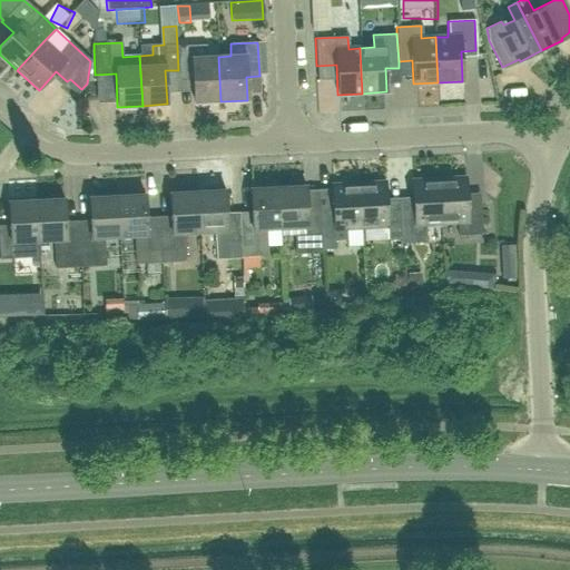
[(177,47),(178,70),(179,80),(193,79),(194,102),(220,101),(218,57),(206,57),(205,45),(177,47)]
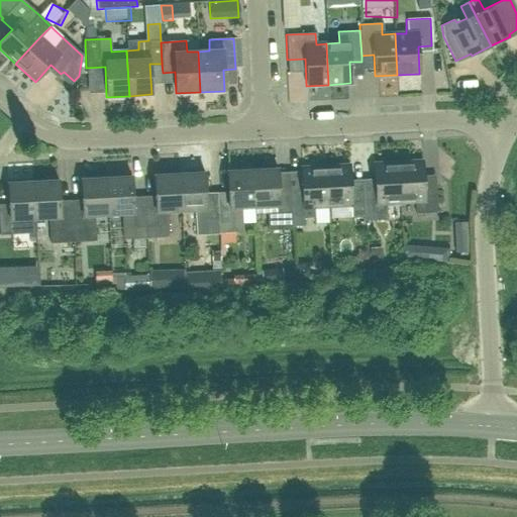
[(397,163),(400,203),(414,202),(415,214),(436,212),(435,184),(423,185),(422,161),(397,163)]
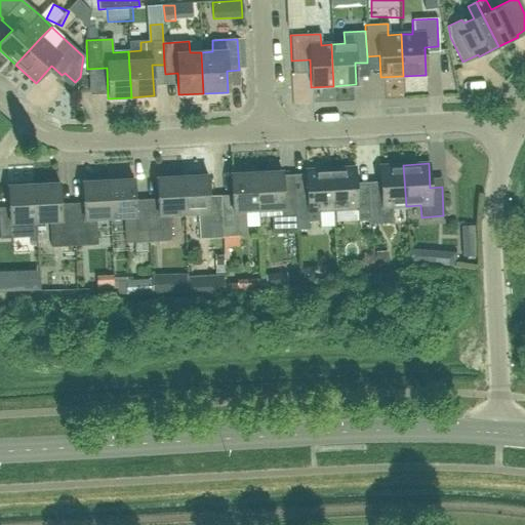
[(391,206),(406,206),(403,165),(378,166),(380,192),(368,193),(369,219),(369,224),(392,223),(391,206)]
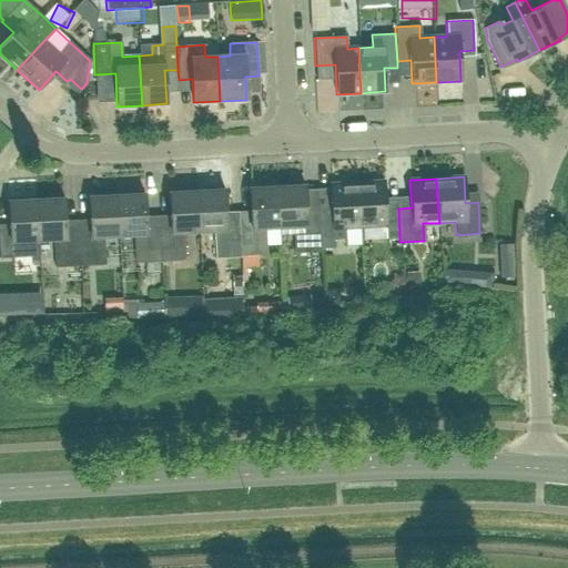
[(356,183),(358,227),(385,225),(386,237),(399,237),(398,209),(385,210),(383,181),(356,183)]
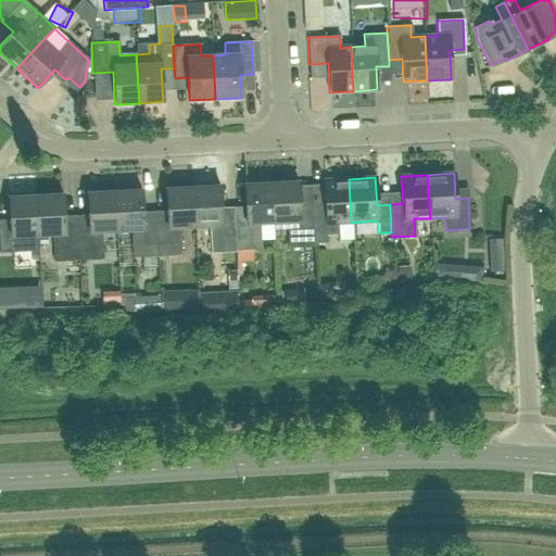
[(337,223),(351,223),(349,179),(323,180),(325,209),(312,209),(313,243),(327,242),(326,235),(338,234),(337,223)]
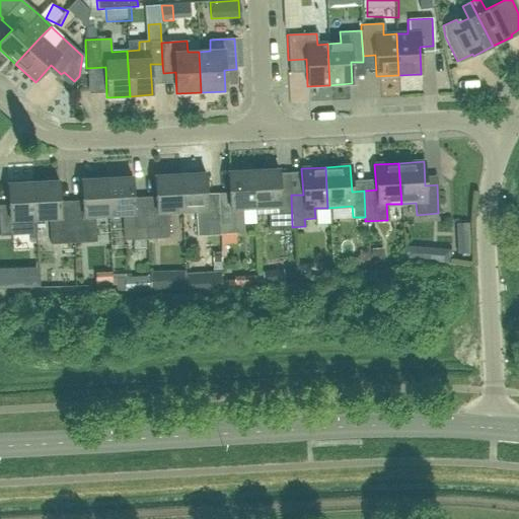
[(278,169),(252,171),(254,208),(267,207),(269,231),(292,230),(292,227),(291,195),(279,196),(278,169)]
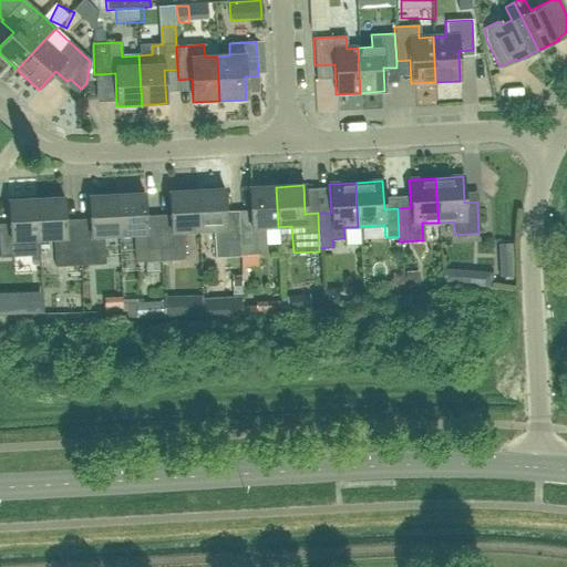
[(278,227),(276,187),(248,188),(249,216),(237,217),(239,256),(265,255),(264,227),(278,227)]
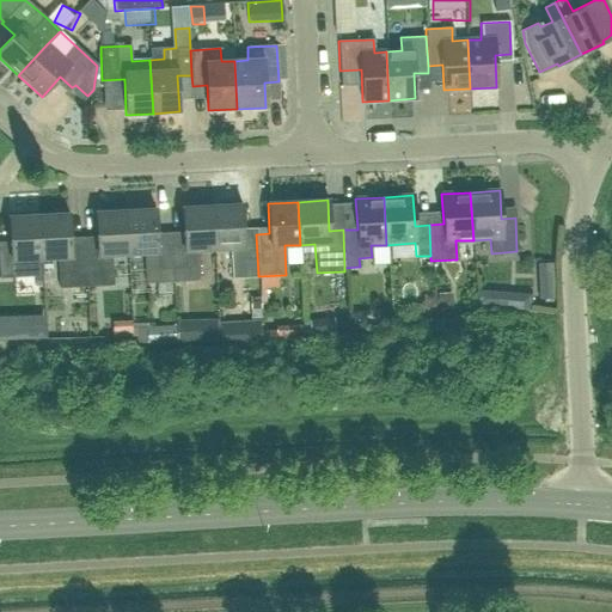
[(258,276),(256,234),(243,236),(242,204),(212,207),(214,249),(230,249),(231,279),(258,276)]
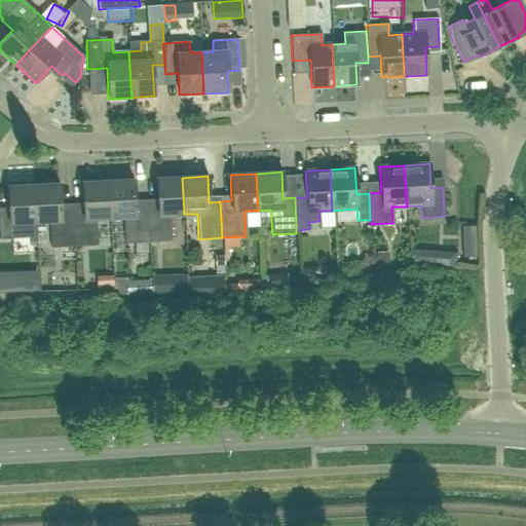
[(157,204),(146,205),(148,242),(171,241),(170,215),(184,214),(182,178),(156,179),(157,204)]
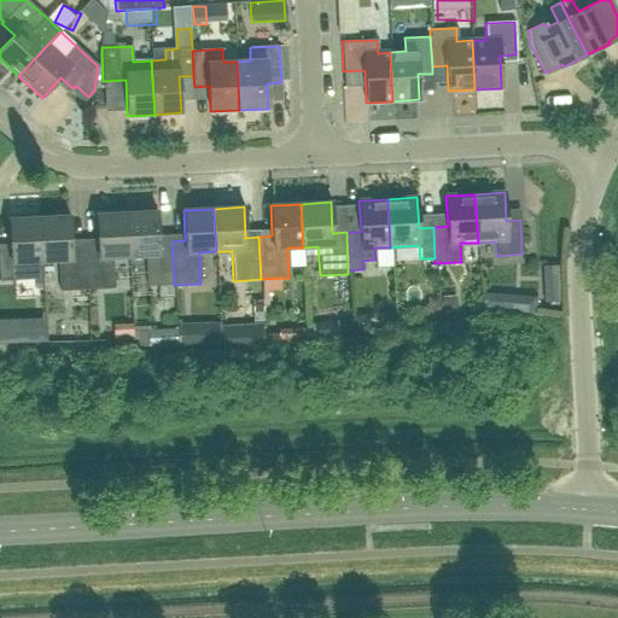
[(156,211),(126,214),(128,256),(145,256),(146,286),(157,286),(157,298),(172,298),(172,285),(174,285),(172,242),(158,243),(156,211)]
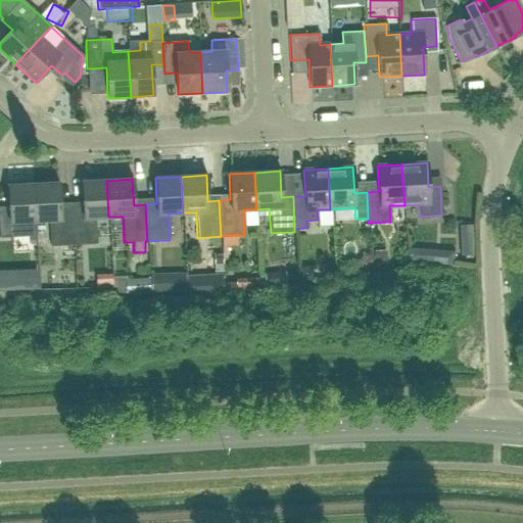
[(95,218),(108,217),(106,181),(81,182),(83,207),(72,208),(73,245),(96,244),(95,218)]
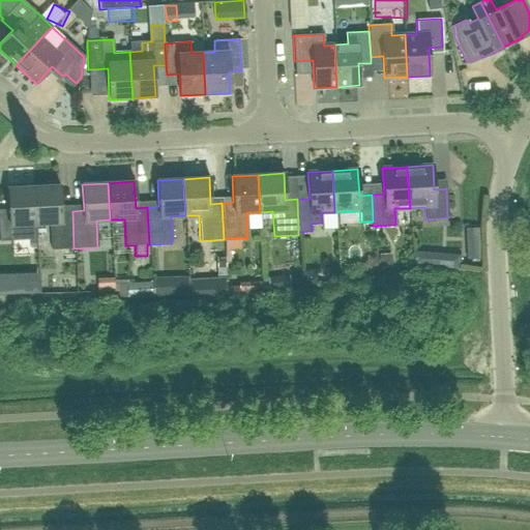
[(51,249),(74,248),(72,211),(60,212),(59,185),(33,187),(35,224),(49,224),(51,249)]
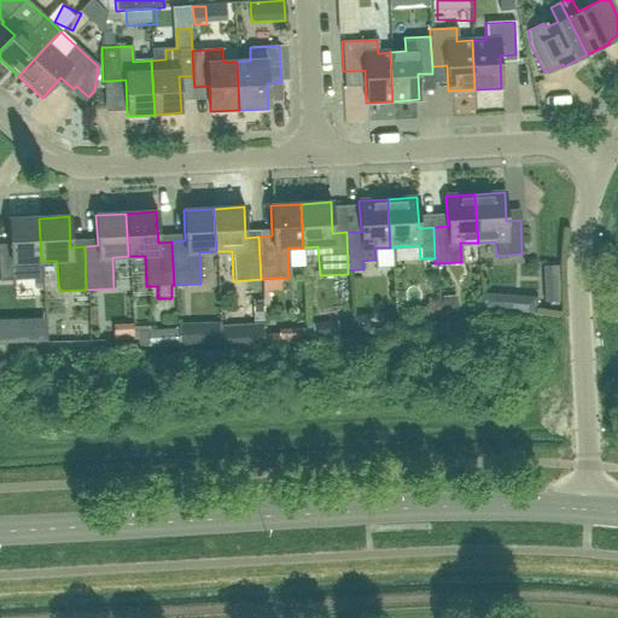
[(41,261),(39,219),(9,220),(10,250),(0,250),(0,280),(27,279),(25,262),(41,261)]
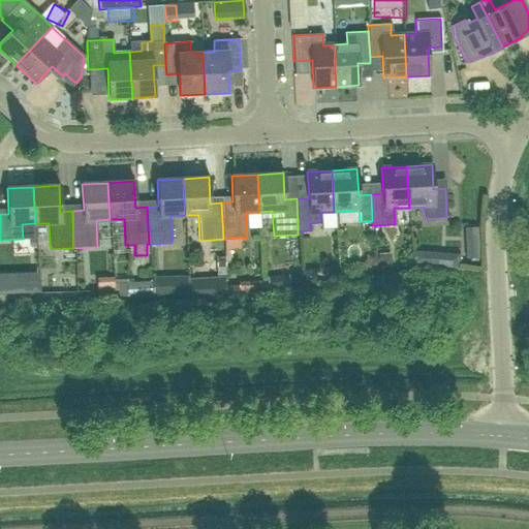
[(215,245),(217,272),(230,271),(229,245),(215,245)]
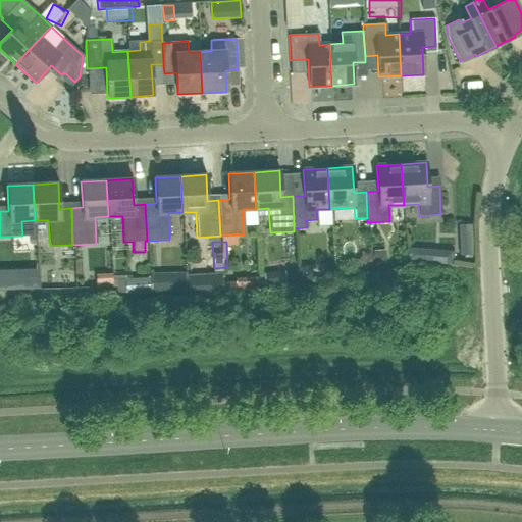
[(432,250),(407,248),(406,262),(430,264),(432,250)]
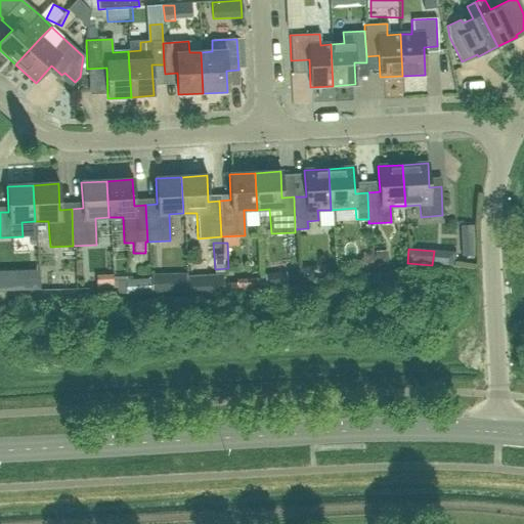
[(101,278),(102,290),(120,289),(119,277),(101,278)]
